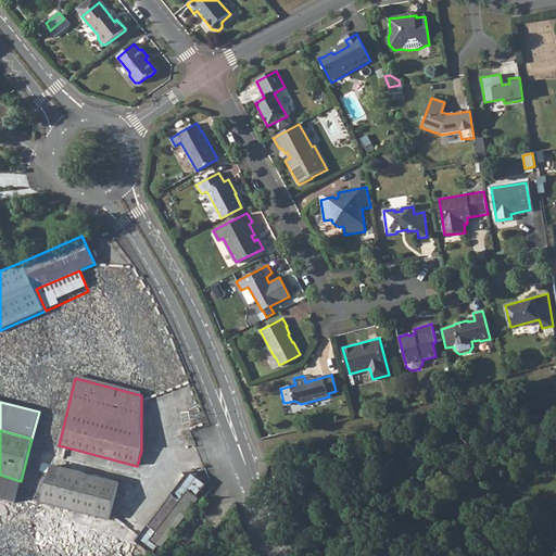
[(52,467),(43,503),(110,520),(119,484),(52,467)]
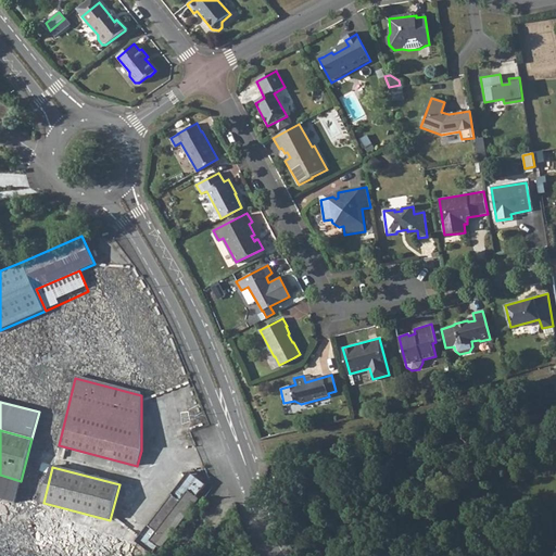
[(0,476),(0,497),(16,502),(21,481),(0,476)]
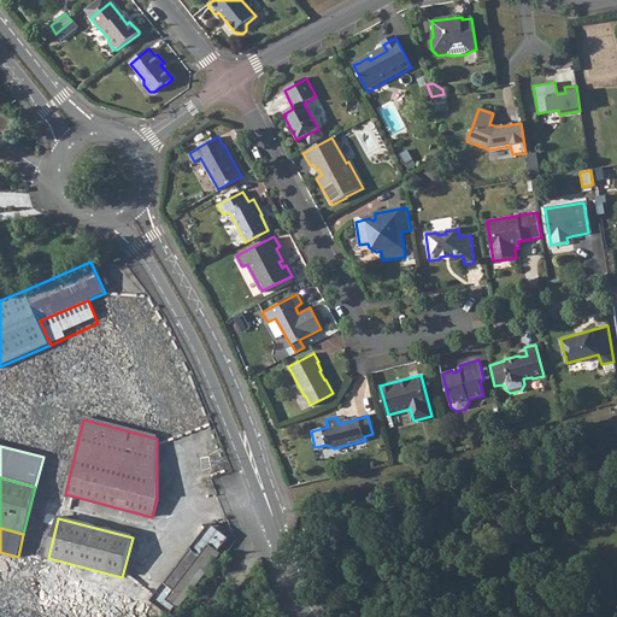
[(177,607),(180,609),(222,554),(219,552),(230,539),(216,528),(207,528),(192,550),(165,583),(152,601),(170,616),(177,607)]
